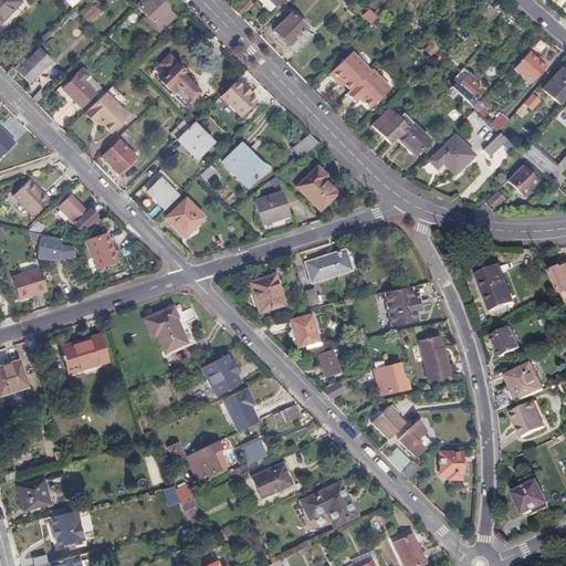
[(0,0),(0,25),(21,4),(17,0),(0,0)]
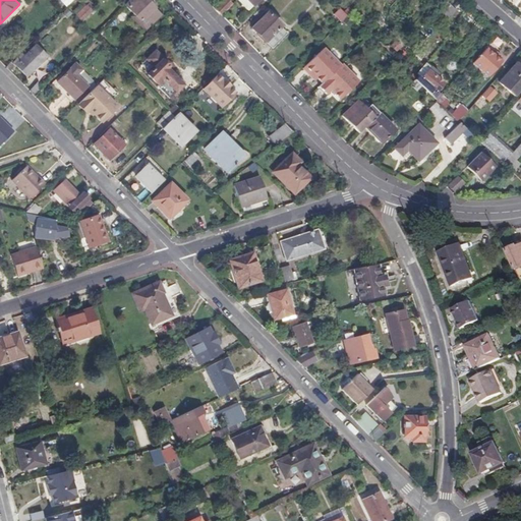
[(129,0),(126,3),(124,5),(134,17),(131,20),(142,32),(160,14),(146,0),(129,0)]
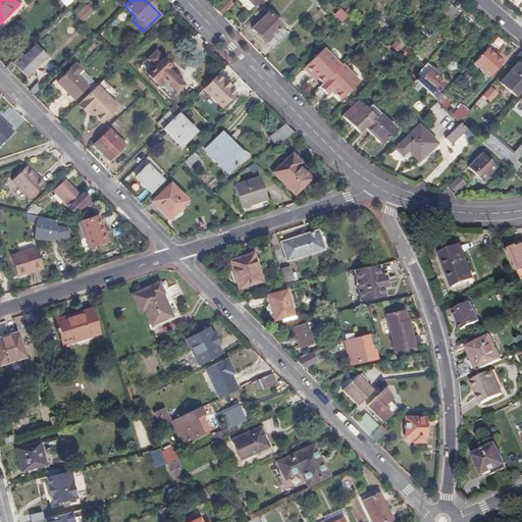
[(216,10),(222,16),(232,6),(227,0),(216,10)]
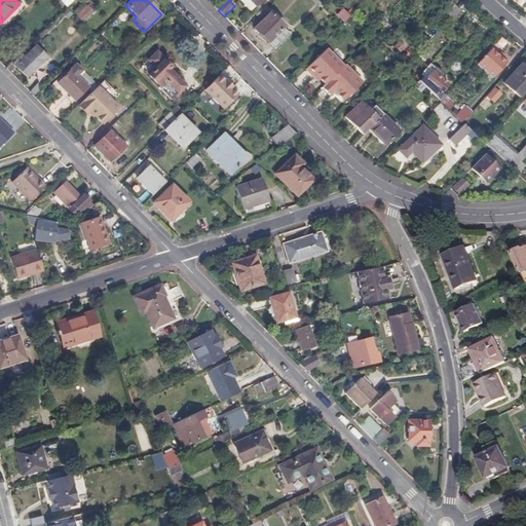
[(242,0),(240,3),(251,14),(265,0),(242,0)]
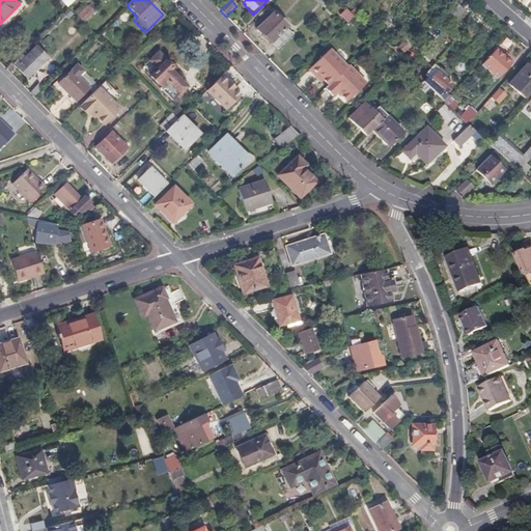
[(92,11),(87,6),(77,16),(83,21),(92,11)]
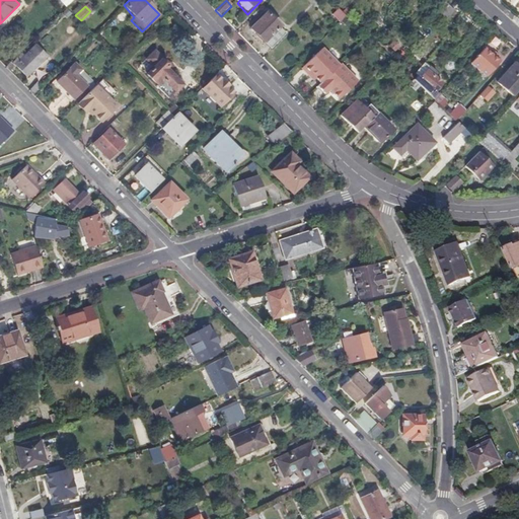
[(453,13),(446,7),(438,16),(444,23),(453,13)]
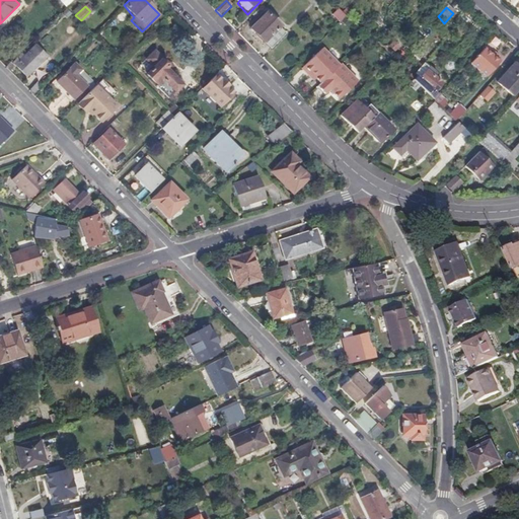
[(343,15),(338,10),(332,16),(340,23),(342,22),(346,18),(343,15)]
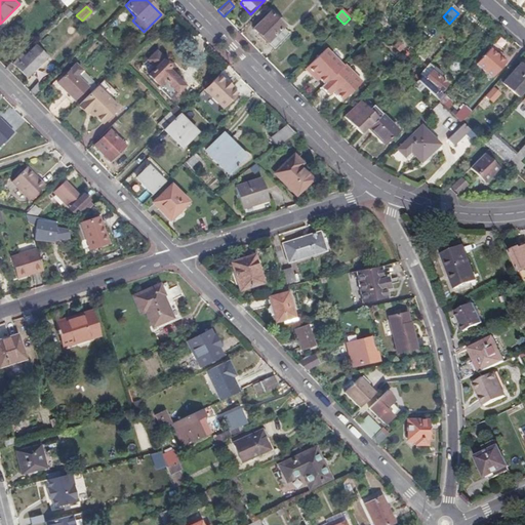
[(285,28),(271,14),(254,31),(274,50),(289,35),(285,32),(280,36),(279,34),(285,28)]
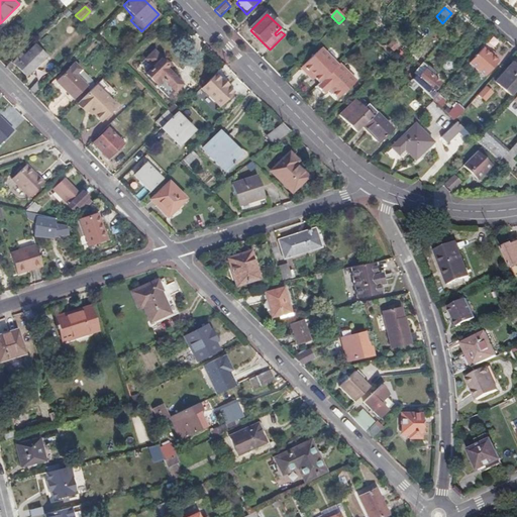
[(344,18),(340,22),(346,28),(350,23),(344,18)]
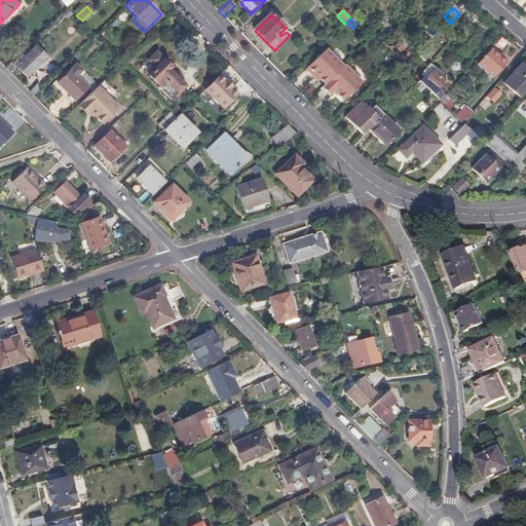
[(375,27),(372,31),(378,37),(381,33),(375,27)]
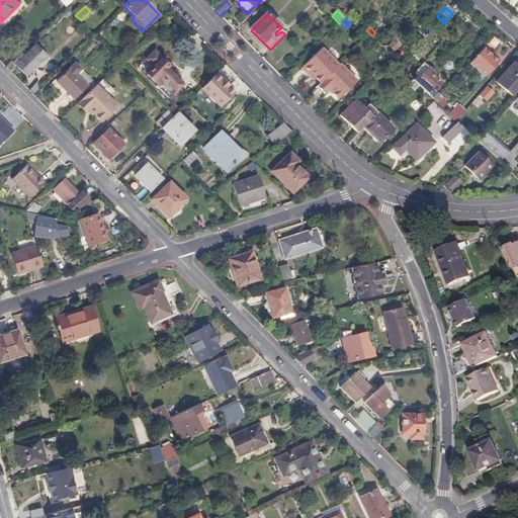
[(399,48),(393,42),(389,49),(394,54),(399,48)]
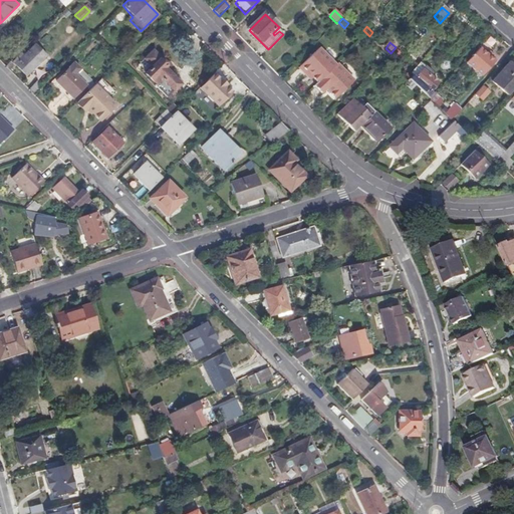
[(46,56),(33,43),(13,63),(26,76),(46,56)]
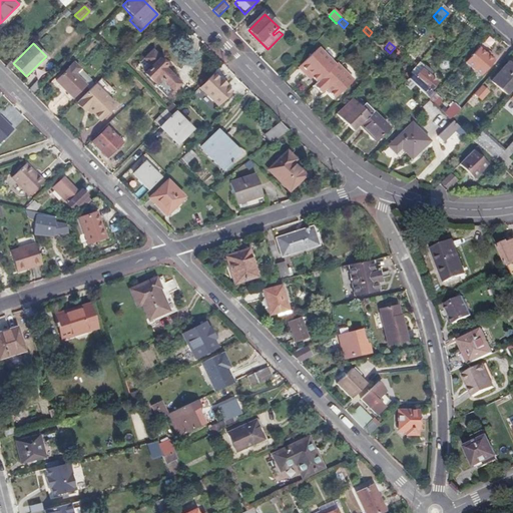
[(309,75),(318,84),(336,66),(320,49),(299,69),(307,77),(309,75)]
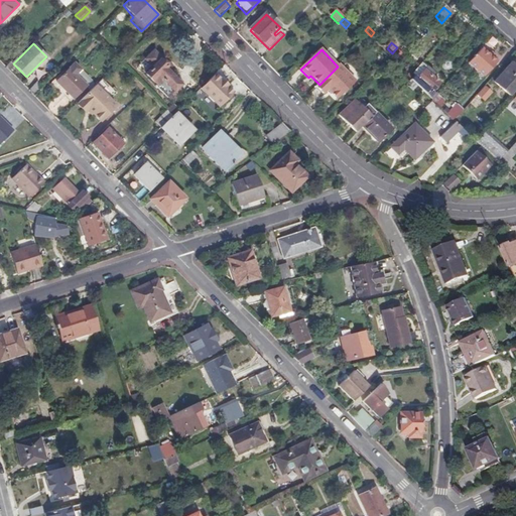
[(161,58),(153,50),(145,58),(152,67),(145,75),(167,97),(180,84),(165,69),(167,67),(160,59),(161,58)]
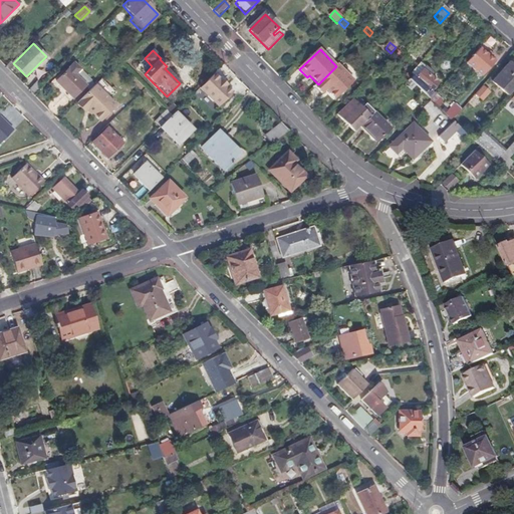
[(495,64),(479,50),(467,64),(482,77),(495,64)]
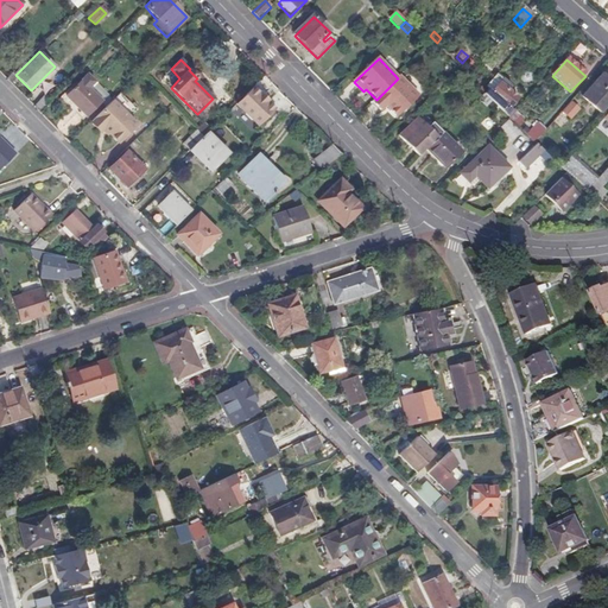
[(474,61),(466,69),(470,75),(479,65),(474,61)]
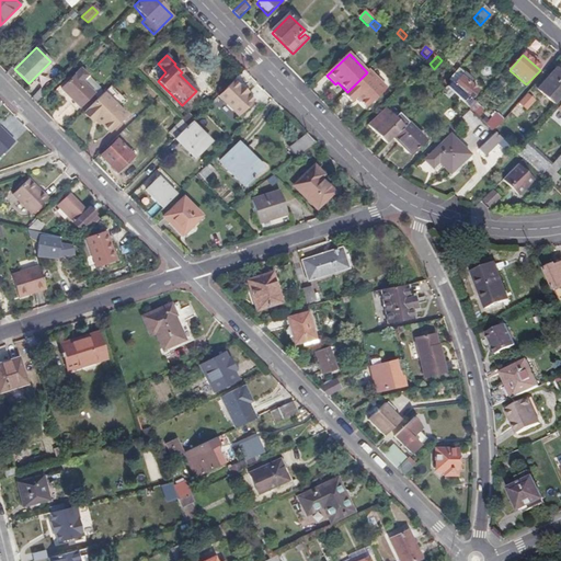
[(87,76),(80,69),(60,89),(79,107),(92,94),(80,82),(87,76)]
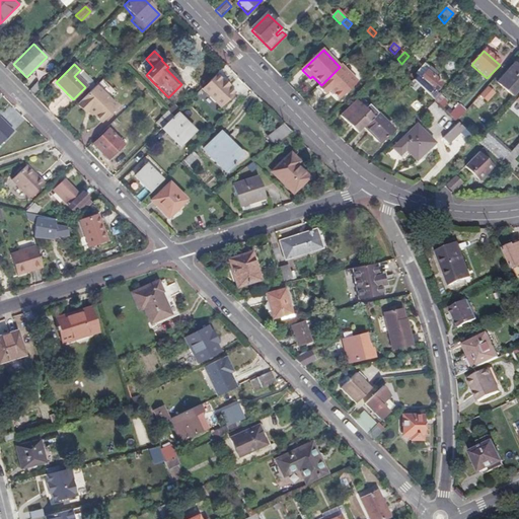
[(518,89),(518,68),(515,65),(497,84),(512,97),(518,89)]
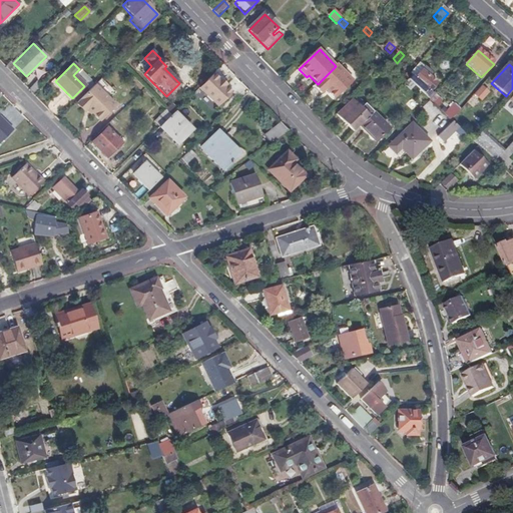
[(318,84),(315,87),(322,95),(327,90),(336,100),(354,82),(337,65),(336,66),(318,84)]
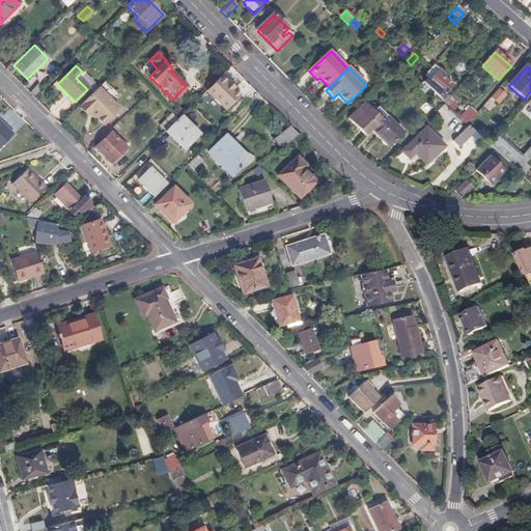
[(423,84),(445,105),(449,100),(444,94),(453,85),(445,79),(448,75),(441,68),(430,79),(428,78),(423,84)]
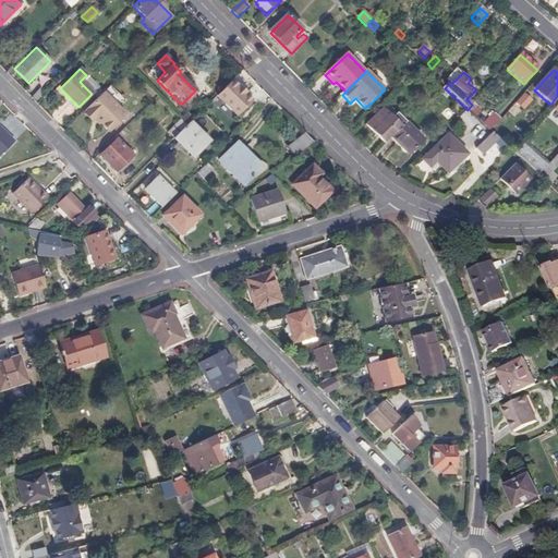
[(122,94),(131,81),(123,76),(116,88),(122,94)]
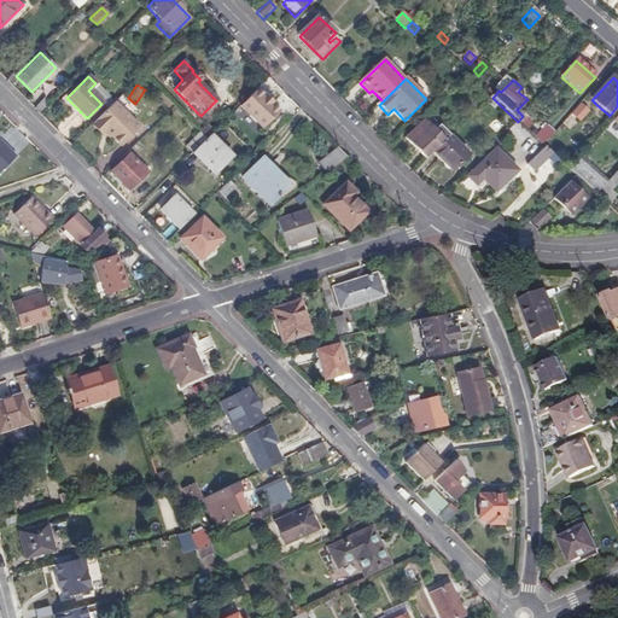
[(258,88),(240,105),(263,128),(280,110),(258,88)]
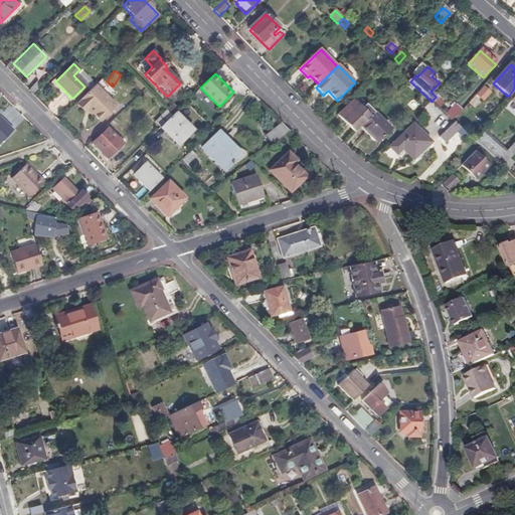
[(102,79),(77,104),(83,110),(88,110),(89,109),(101,120),(116,105),(110,99),(115,94),(102,79)]
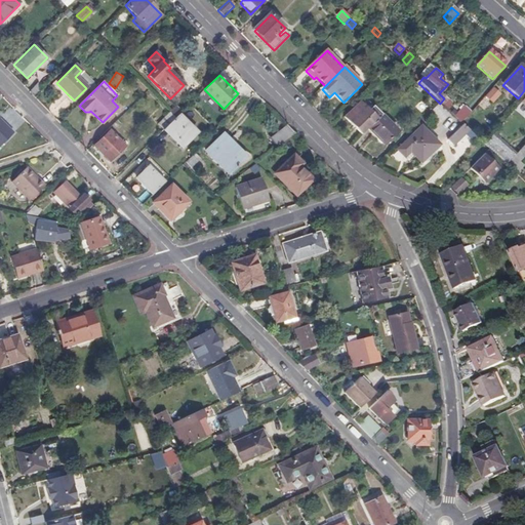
[(35,83),(29,90),(33,94),(40,88),(35,83)]
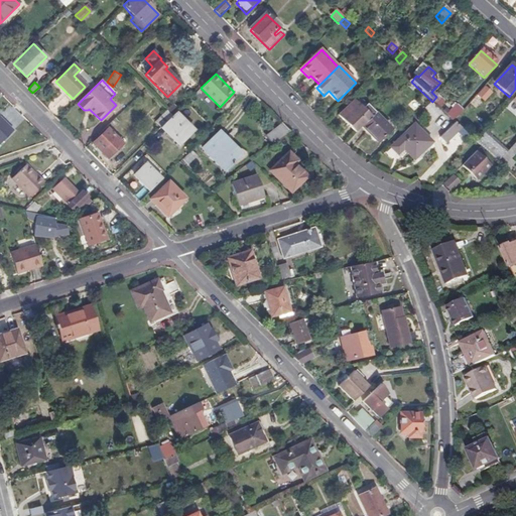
[(490,84),(485,90),(491,95),(496,89),(490,84)]
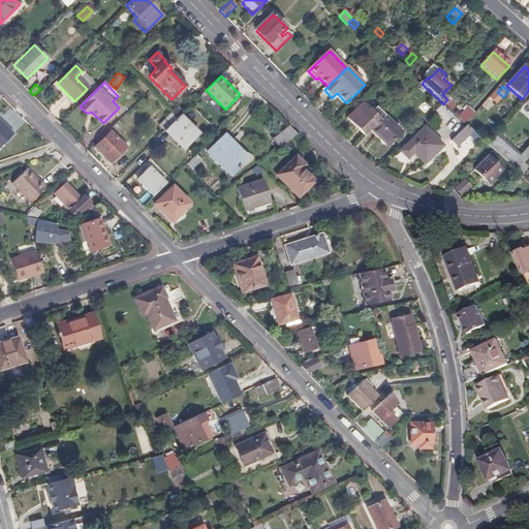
[(503,97),(497,92),(490,100),(496,105),(503,97)]
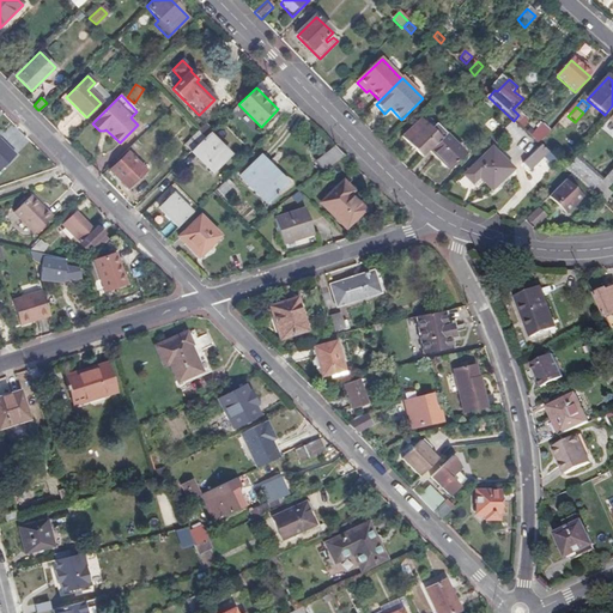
[(151,111),(139,126),(145,131),(157,116),(151,111)]
